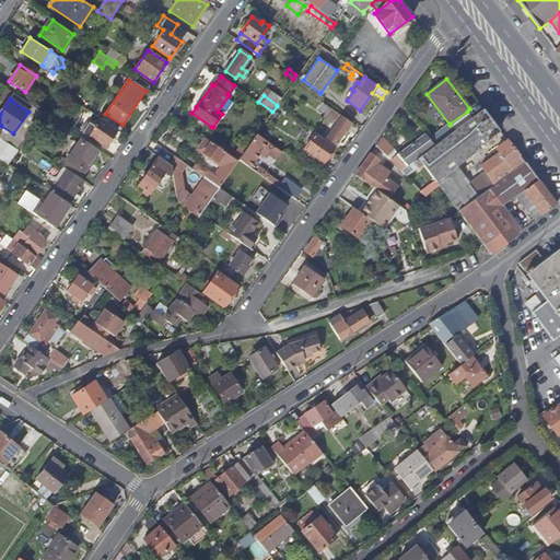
[(0,128),(0,137),(19,150),(20,148),(25,141),(44,114),(45,114),(33,105),(28,112),(13,133),(1,126),(0,128)]
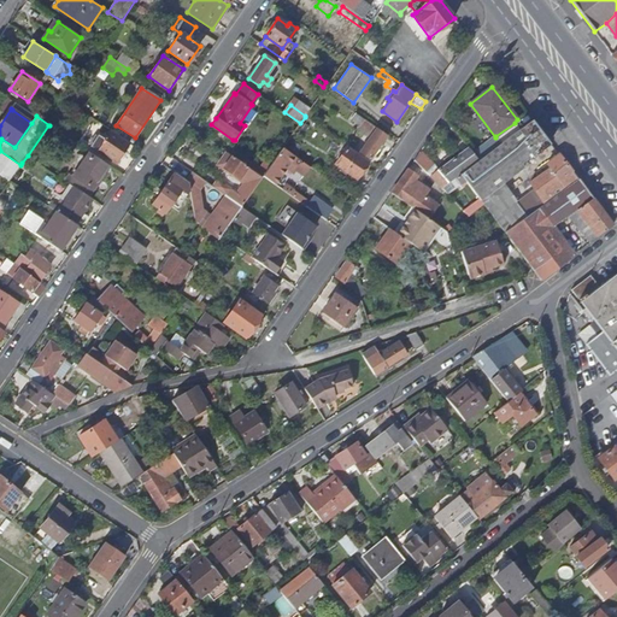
[(377,128),(358,116),(354,121),(374,133),(377,128)]
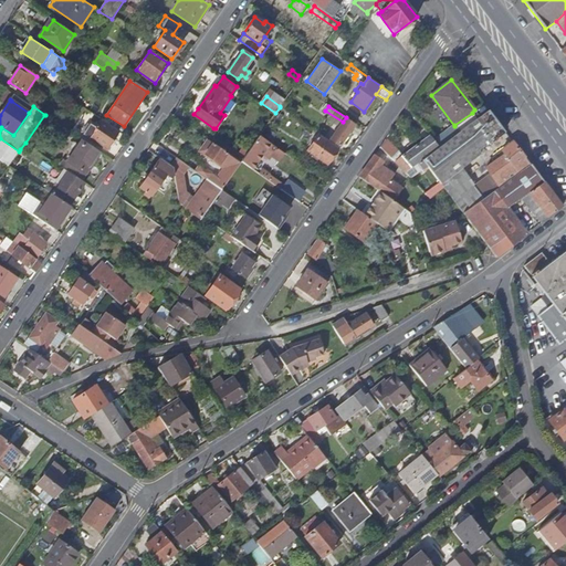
[(505,130),(489,109),(477,118),(460,132),(439,147),(426,158),(422,160),(440,182),(441,184),(449,179),(452,177),(459,185),(470,177),(463,168),(458,160),(460,158),(494,132),(498,136),(505,130)]
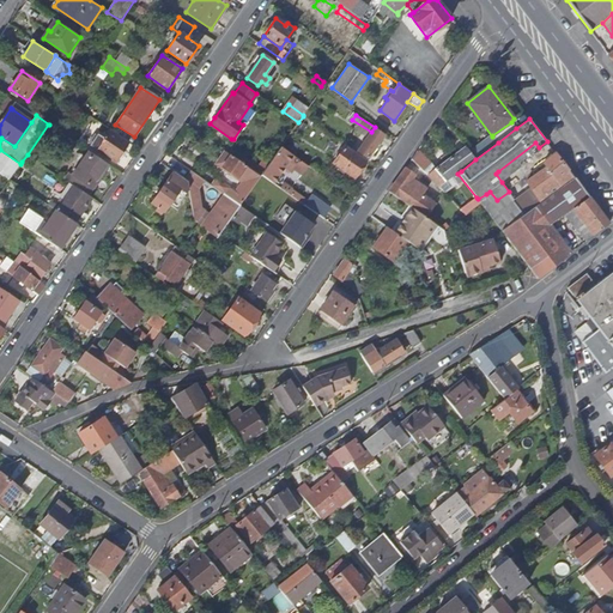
[(498,143),(516,128),(511,122),(492,135),(498,143)]
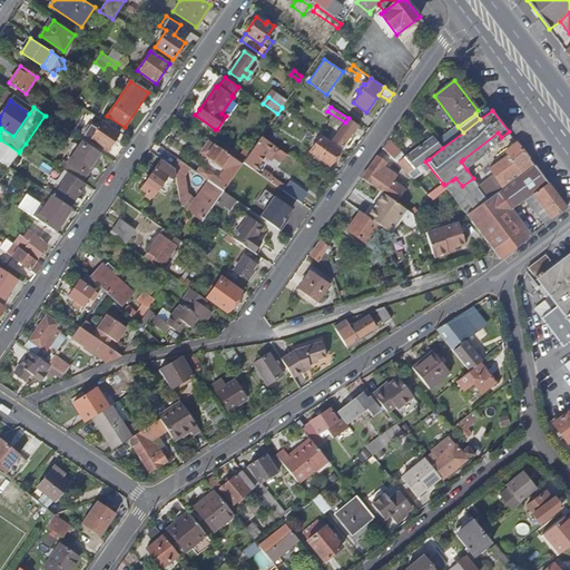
[(357,125),(349,118),(345,123),(333,140),(342,147),(357,125)]
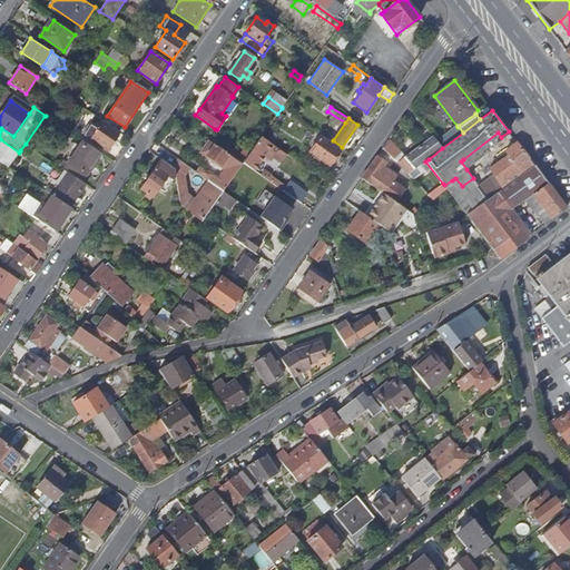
[(120,133),(102,120),(98,128),(92,125),(91,125),(85,135),(85,136),(107,151),(120,133)]
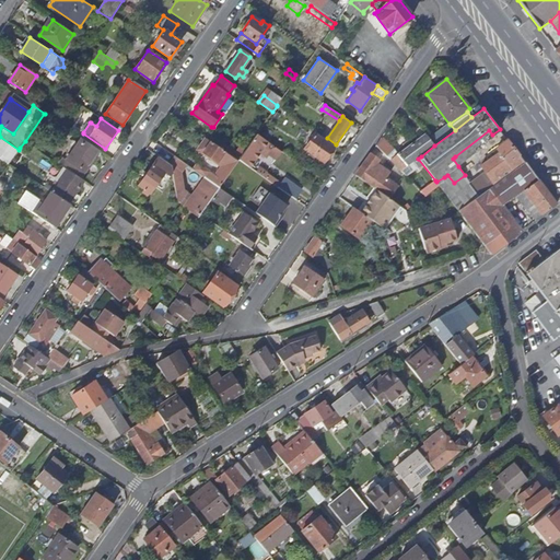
[(281,152),(256,135),(244,152),(238,160),(249,167),(257,158),(259,154),(265,159),(268,154),(276,160),(281,152)]
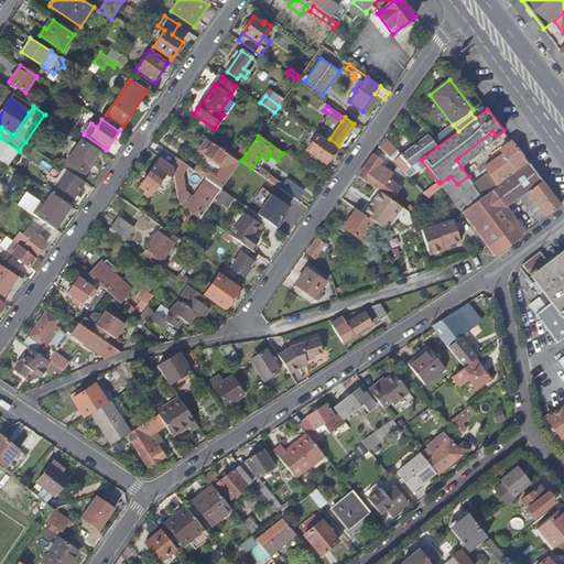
[(307,150),(326,163),(331,156),(334,155),(337,151),(336,149),(317,136),(307,150)]
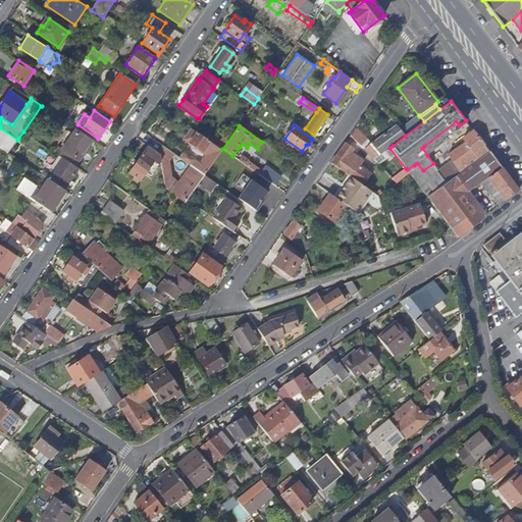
[(383,135),(393,146),(405,136),(397,125),(383,135)]
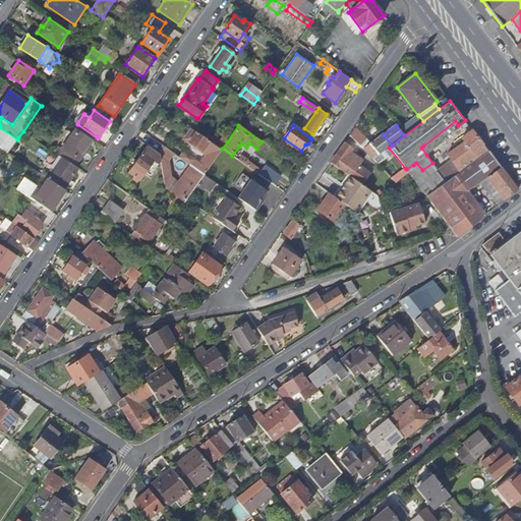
[(5,152),(7,154),(8,153),(16,141),(17,139),(0,127),(0,146),(6,151),(5,152)]
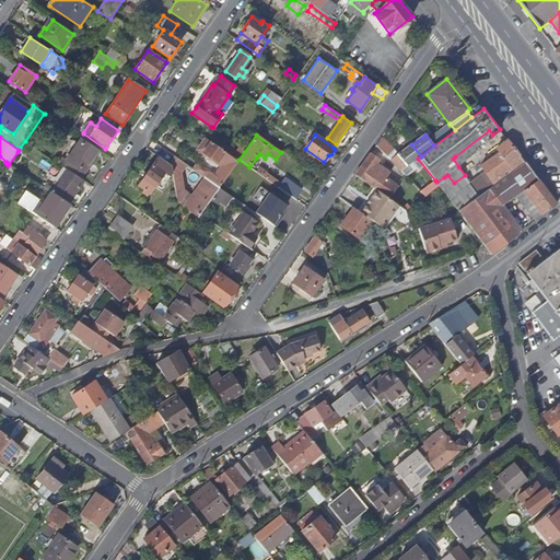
[(98,150),(81,138),(67,159),(63,158),(59,164),(67,170),(80,178),(98,150)]
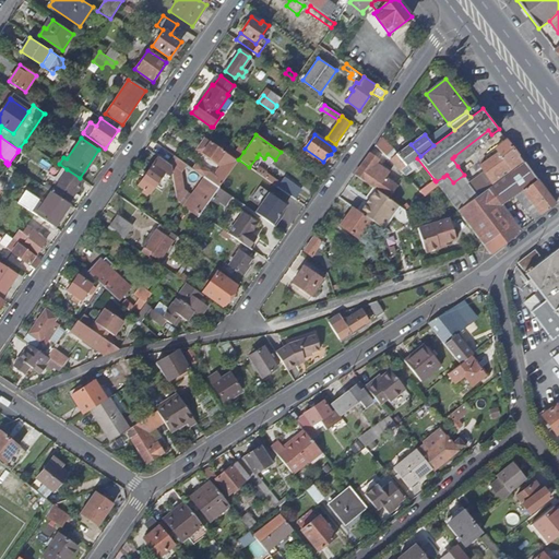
[(524,163),(507,140),(478,162),(491,180),(486,185),(486,186),(488,188),(524,163)]
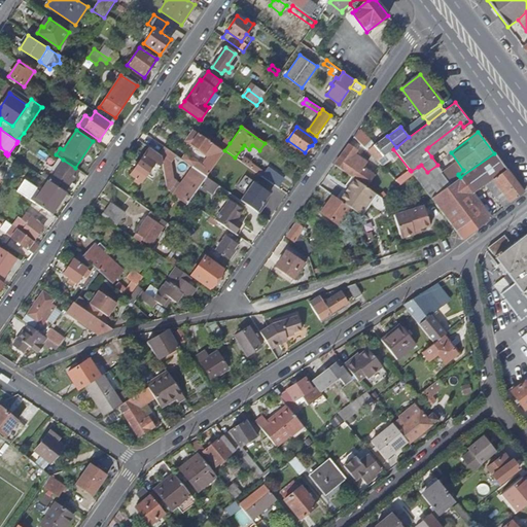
[(224,150),(230,143),(226,141),(223,145),(206,133),(204,137),(222,150),(224,150)]
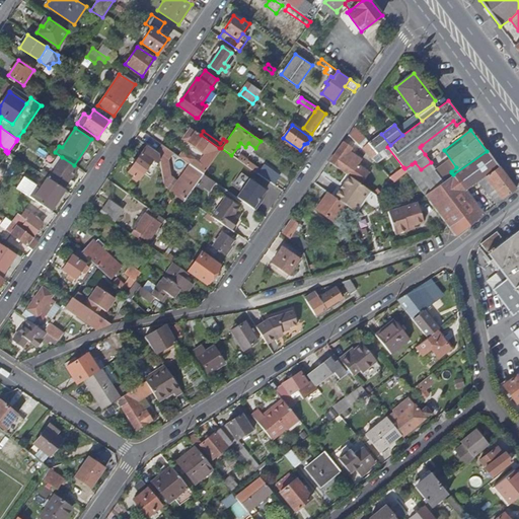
[(208,167),(221,148),(219,148),(201,135),(195,132),(188,142),(205,153),(205,158),(201,163),(208,167)]
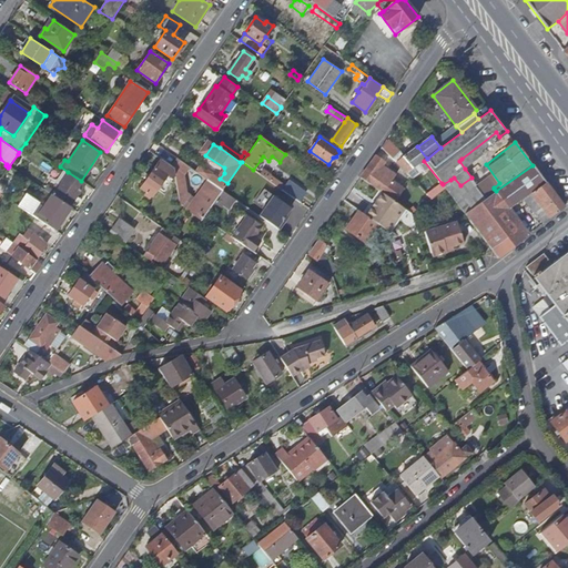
[(383,150),(393,159),(398,153),(388,144),(383,150)]
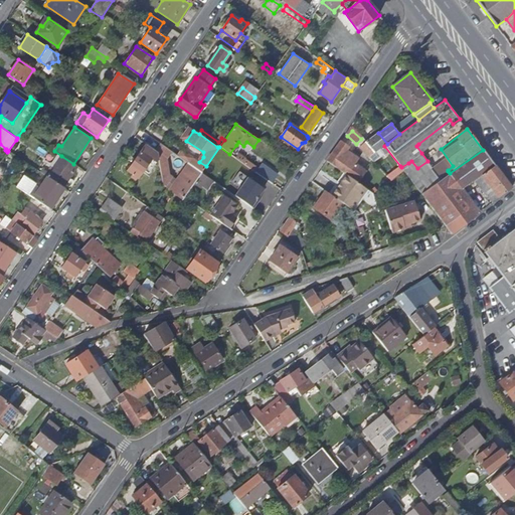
[(384,146),(387,144),(378,133),(366,142),(362,138),(361,139),(356,144),(368,157),(384,146)]
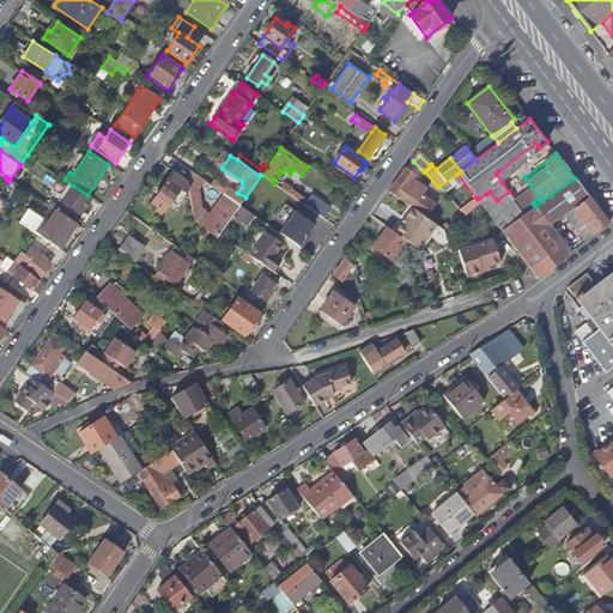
[(405,169),(388,192),(412,208),(425,218),(435,205),(422,195),(426,189),(412,180),(414,175),(405,169)]
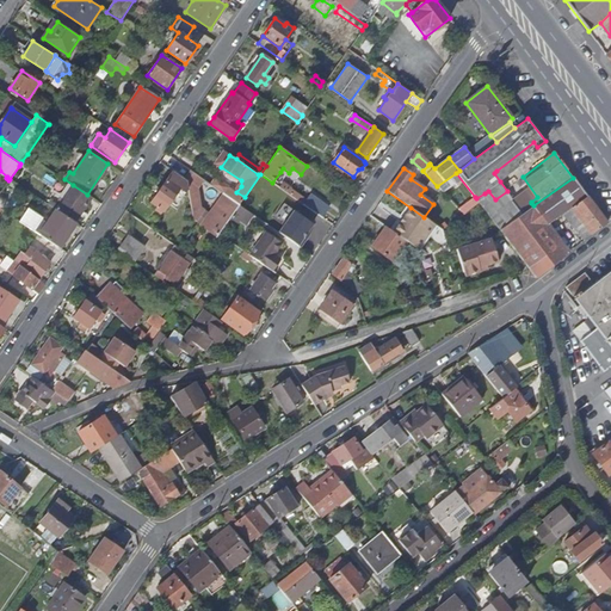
[(185,179),(173,171),(150,202),(158,207),(155,210),(161,214),(178,189),(185,179)]
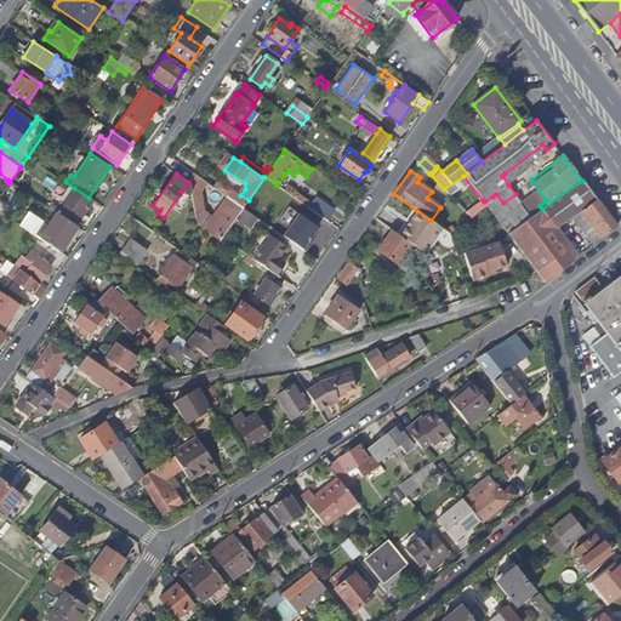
[(208,183),(197,175),(191,183),(203,191),(208,183)]
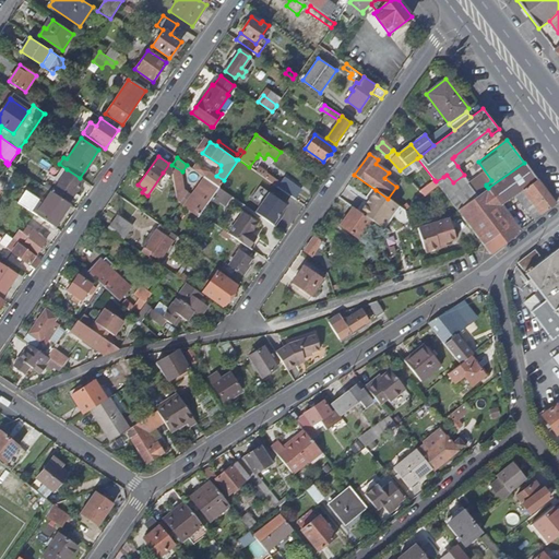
[(537,179),(524,163),(488,188),(483,192),(472,200),(458,211),(486,247),(491,254),(521,232),(502,205),(515,195),(516,194),(537,179)]
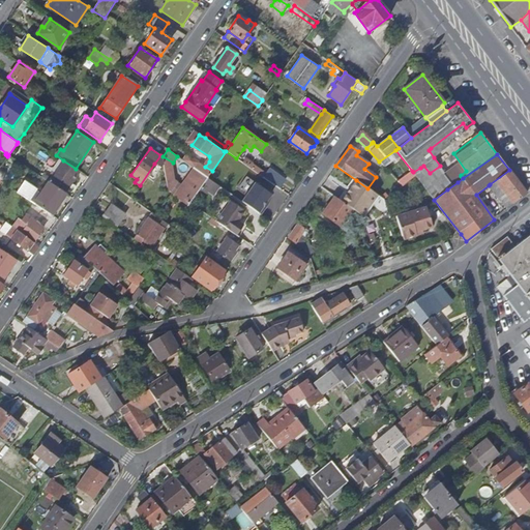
[(168,189),(172,193),(176,196),(182,186),(175,180),(173,163),(163,156),(168,189)]
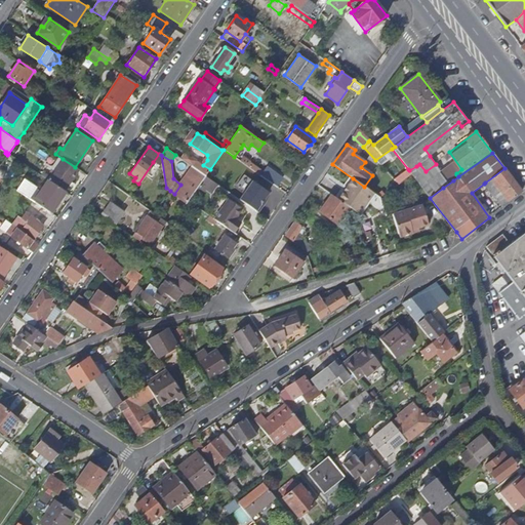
[(78,169),(75,167),(63,159),(54,171),(51,170),(50,172),(52,174),(48,179),(49,180),(65,191),(78,169)]
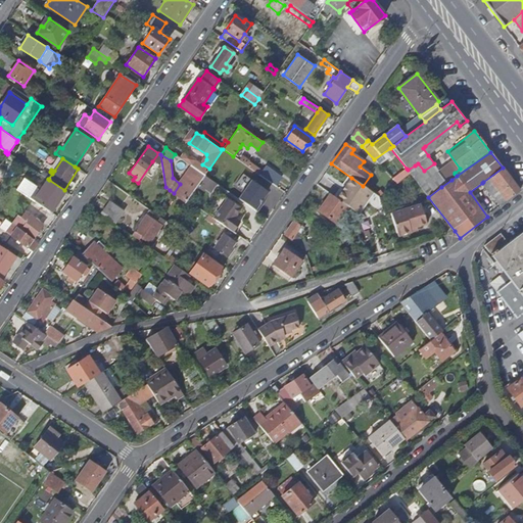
[(193,167),(198,170),(205,175),(209,169),(202,164),(197,161),(193,167)]
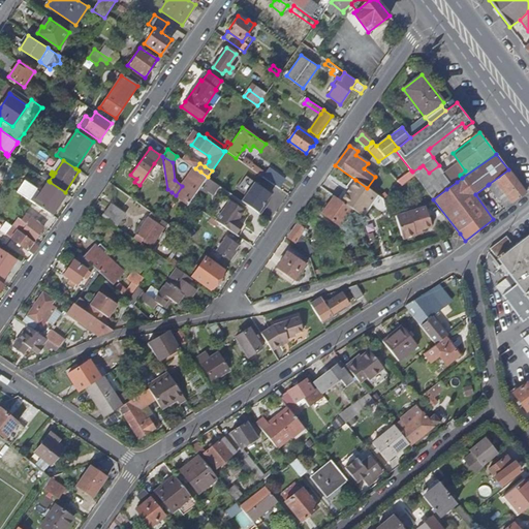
[(415,176),(422,184),(433,199),(446,189),(444,186),(438,191),(419,167),(412,172),(415,176)]
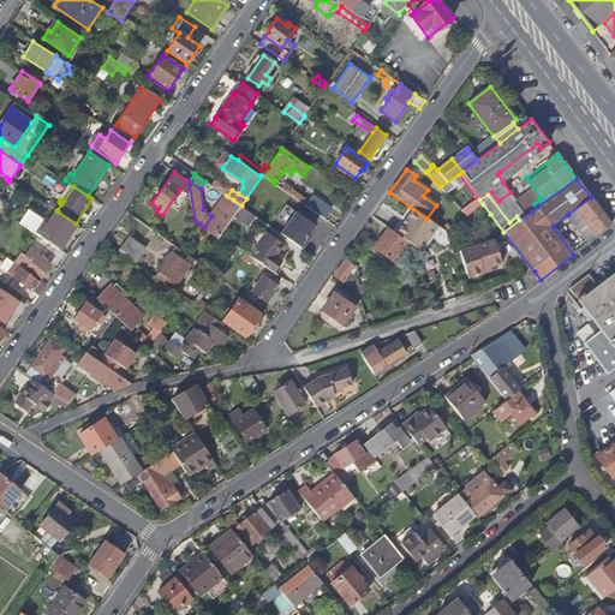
[(233,199),(227,196),(226,196),(213,215),(219,220),(233,199)]
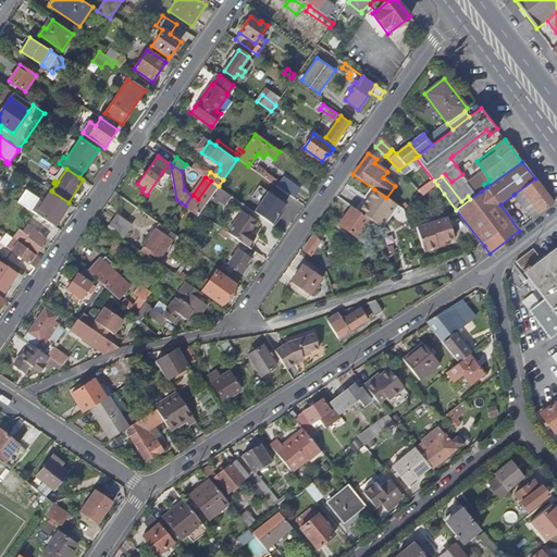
[(276,186),(293,197),(298,188),(282,177),(276,186)]
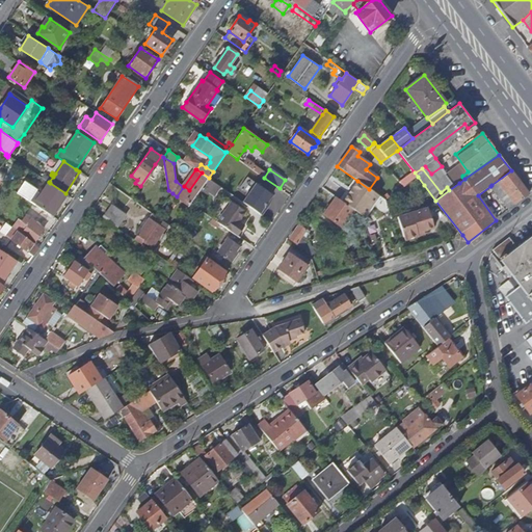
[(529,193),(511,170),(491,185),(490,186),(500,198),(507,193),(510,197),(504,203),(509,208),(529,194),(529,193)]
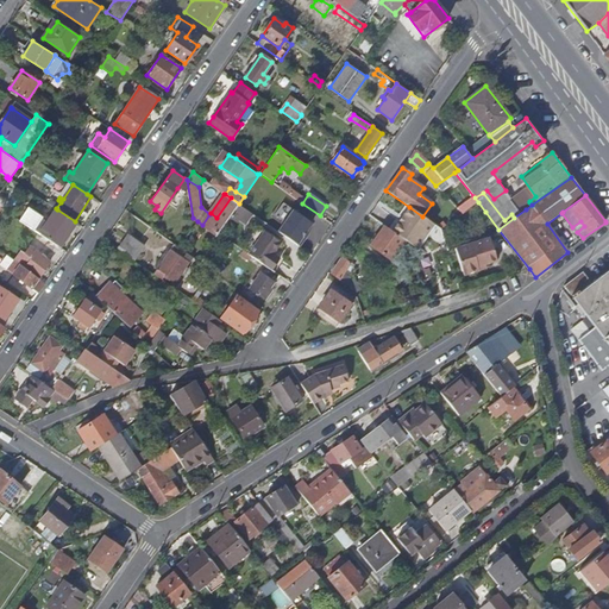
[(458,208),(463,213),(478,202),(475,198),(473,196),(458,208)]
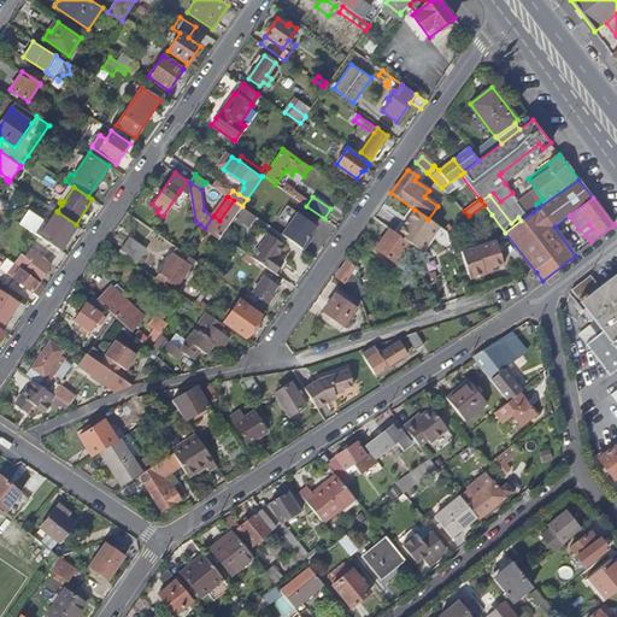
[(221,238),(221,236),(234,218),(235,216),(242,206),(234,200),(219,221),(213,216),(212,217),(205,228),(221,238)]
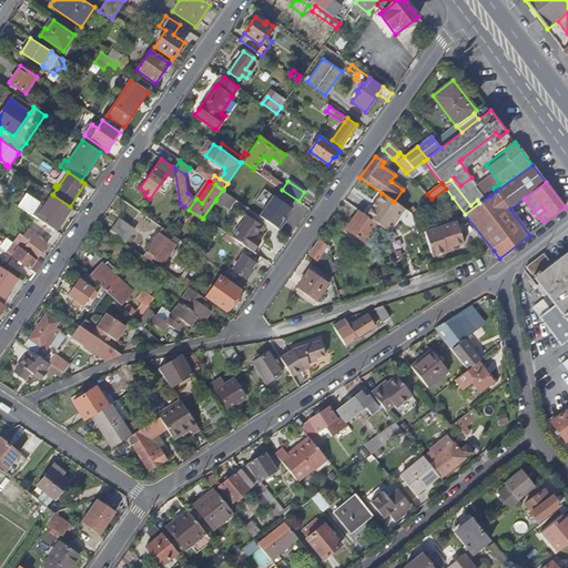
[(479,203),(490,195),(489,193),(484,185),(473,193),(477,200),(479,203)]
